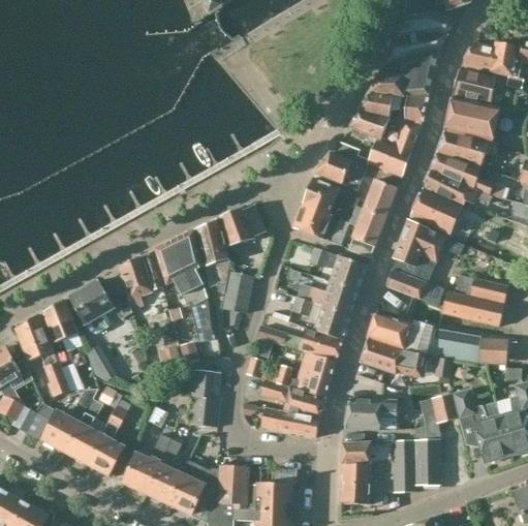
[(202,0),(208,10),(220,3),(218,0),(202,0)]
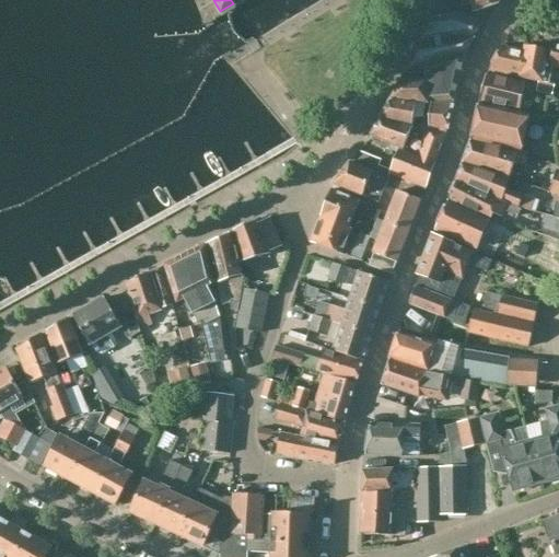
[(467,0),(472,10),(496,2),(497,0),(467,0)]
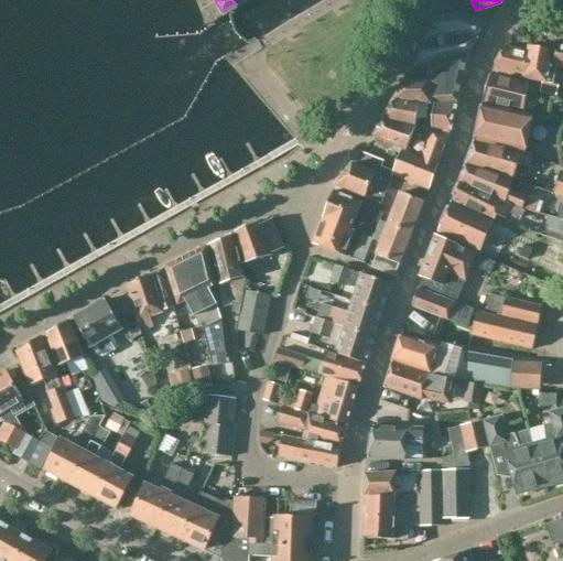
[(429,15),(405,73),(451,56),(466,53),(482,25),(479,19),(456,12),(429,15)]
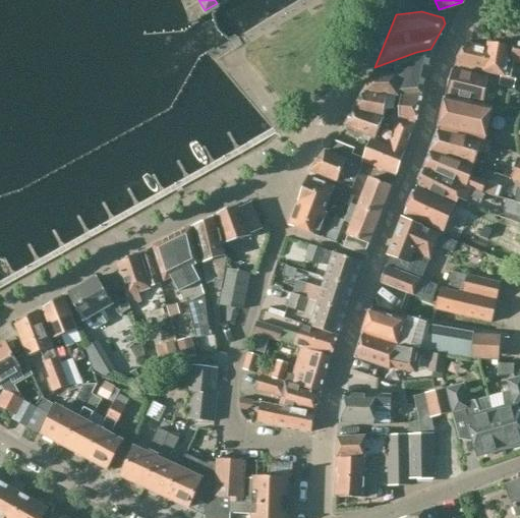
[(484,46),(479,69),(500,74),(503,74),(509,75),(510,71),(512,60),(519,62),(519,38),(509,37),(508,45),(485,41),(484,46)]
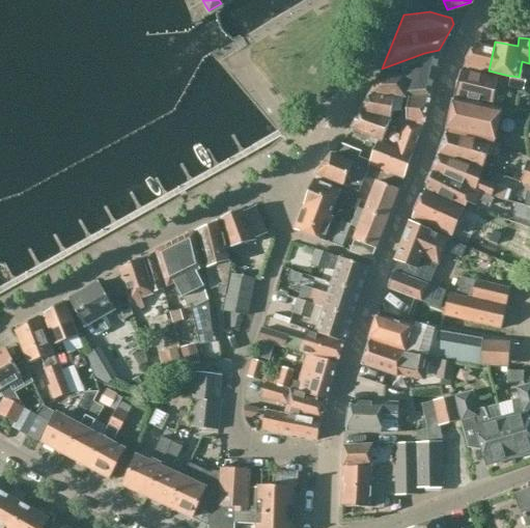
[(461,64),(489,71),(494,47),(473,42),(461,64)]
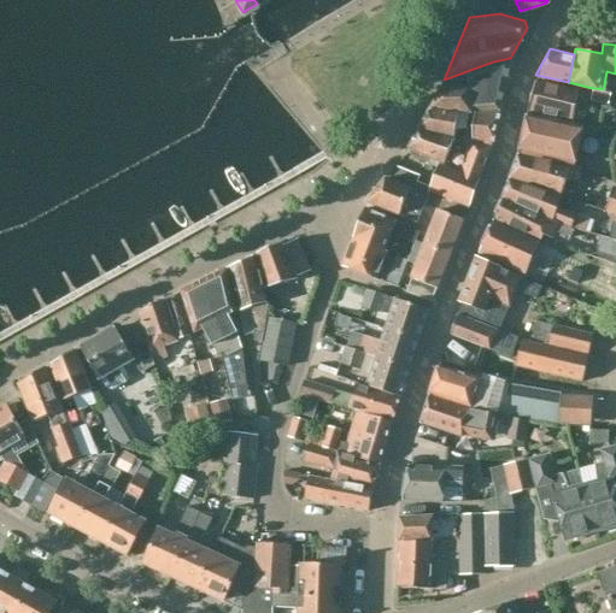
[(444,80),(440,87),(439,87),(417,130),(452,137),(458,113),(474,113),(498,110),(510,58),(493,62),(444,80)]
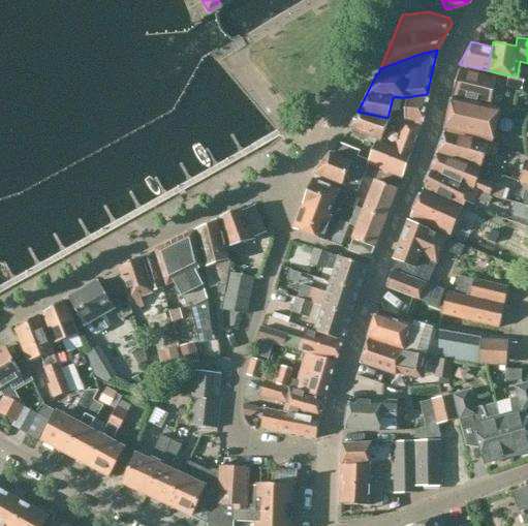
[(458,68),(451,94),(489,102),(494,76),(486,74),(487,71),(478,69),(477,73),(458,68)]
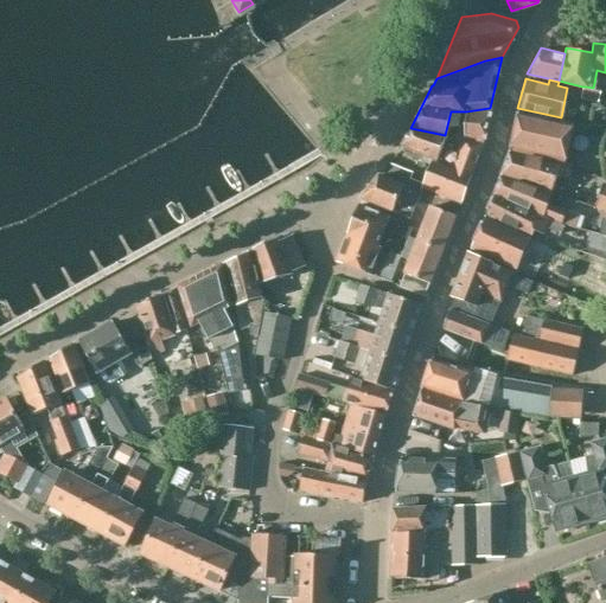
[(599,90),(593,88),(586,87),(582,87),(580,96),(598,100),(599,90)]
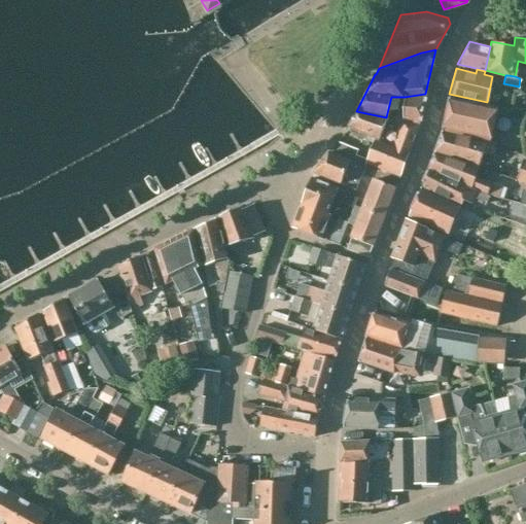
[(418,125),(425,94),(405,97),(401,121),(418,125)]
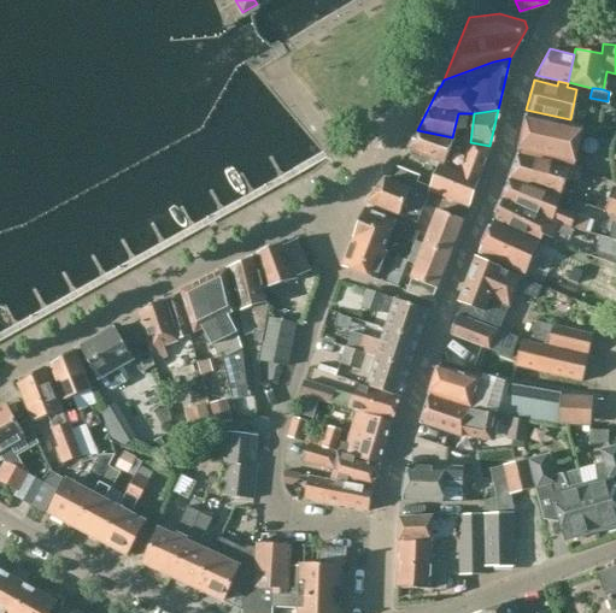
[(524,111),(517,152),(570,163),(573,164),(573,163),(581,124),(524,111)]
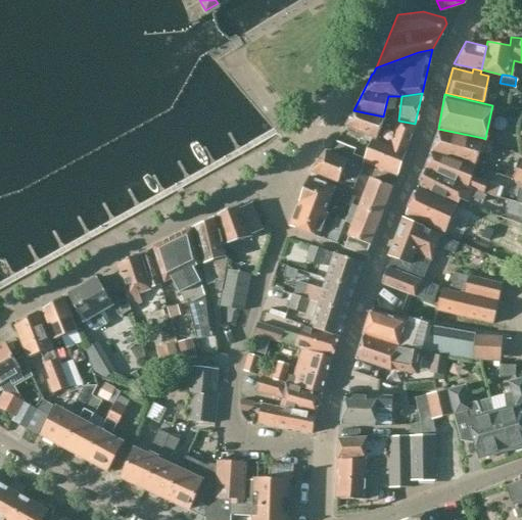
[(397,121),(383,116),(353,110),(344,128),(363,135),(364,131),(377,136),(379,128),(393,132),(397,121)]
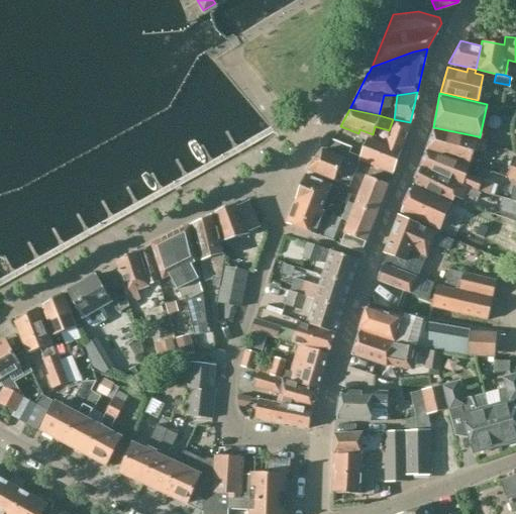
[(410,122),(394,119),(393,119),(389,130),(385,140),(373,134),(359,129),(358,133),(357,135),(367,139),(359,159),(383,169),(391,172),(410,122)]
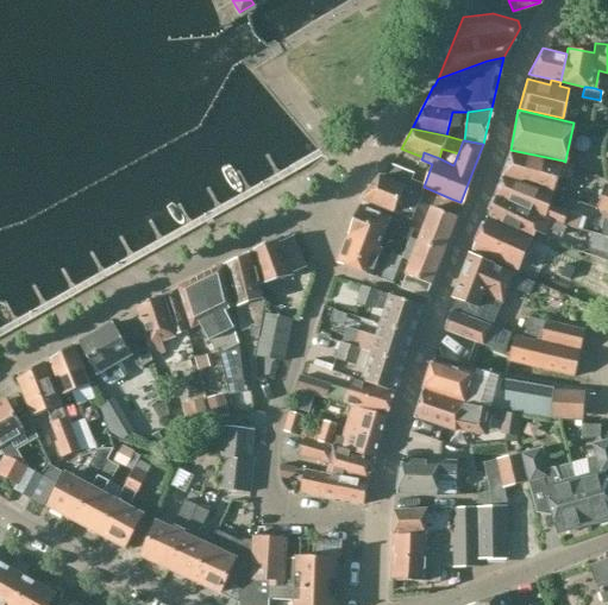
[(574,163),(565,161),(565,162),(563,161),(511,150),(501,174),(552,191),(557,176),(570,180),(574,163)]
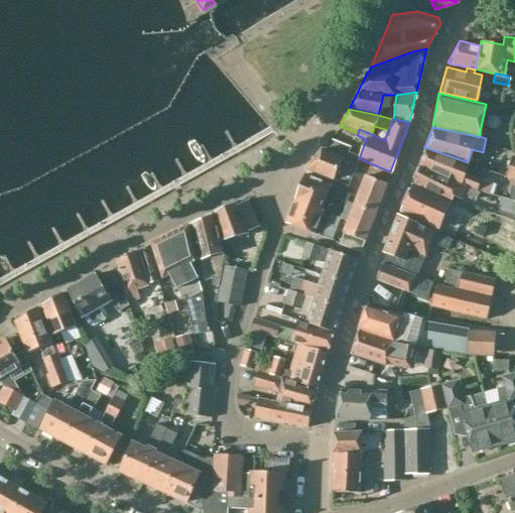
[(346,157),(347,152),(350,145),(331,137),(325,148),(346,157)]
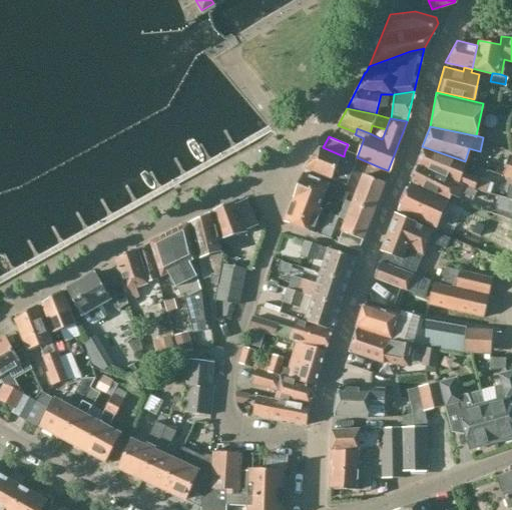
[(355,161),(348,159),(320,146),(305,166),(345,184),(355,161)]
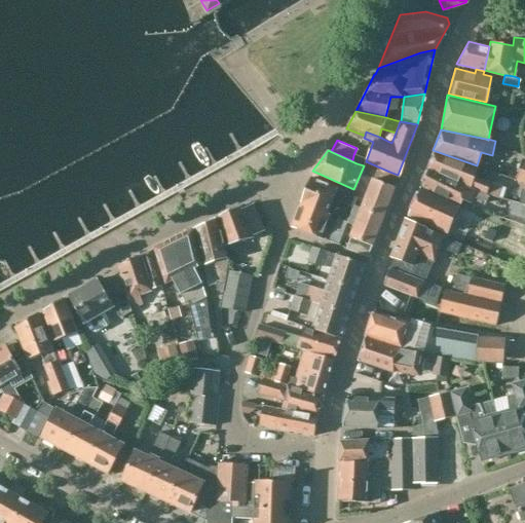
[(473,176),(475,172),(477,165),(433,150),(426,166),(466,185),(469,186),(470,185),(487,193),(486,192),(490,181),(473,176)]
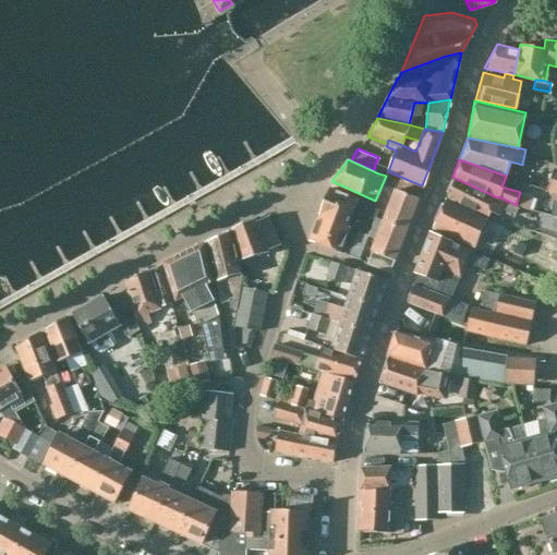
[(556,167),(555,167),(546,190),(556,193),(556,167)]
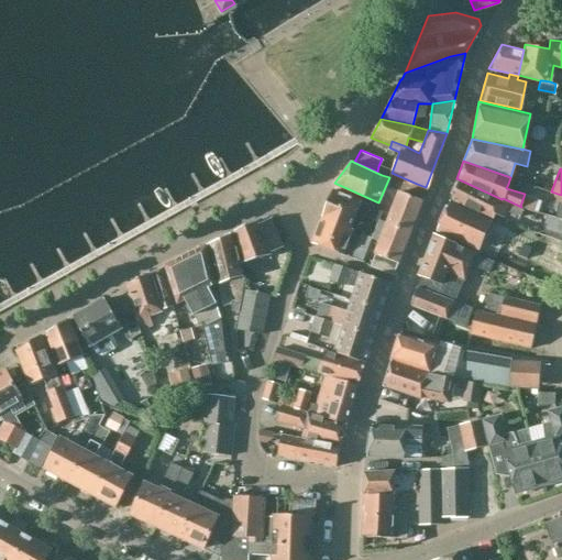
[(492,218),(494,212),(504,216),(506,209),(519,215),(522,208),(521,207),(503,198),(502,199),(499,198),(456,178),(449,197),(489,217),(492,218)]
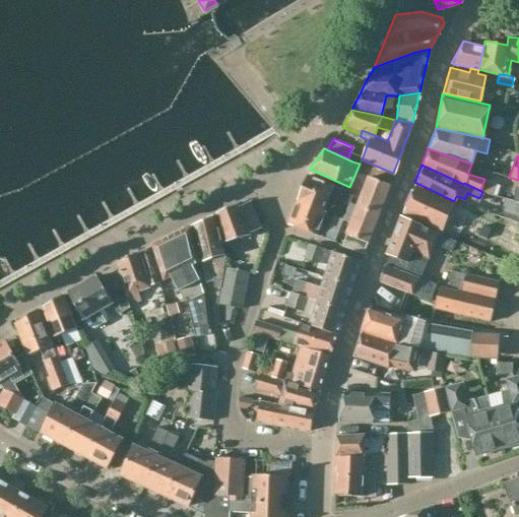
[(385,170),(383,175),(391,178),(393,173),(385,170)]
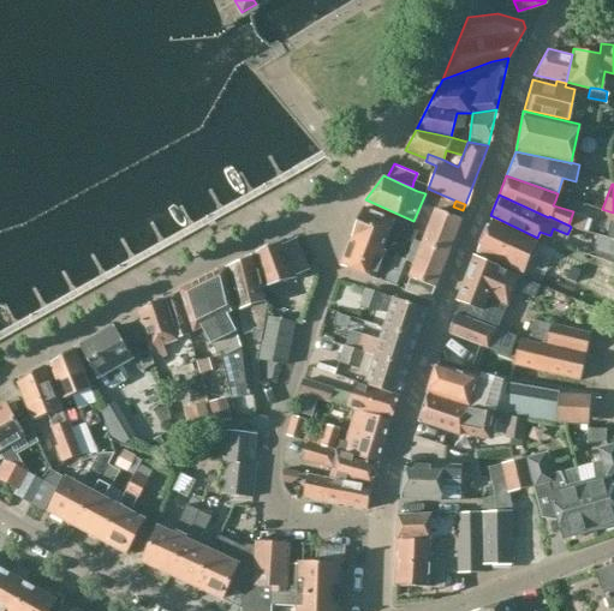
[(362,207),(351,235),(381,247),(393,219),(362,207)]
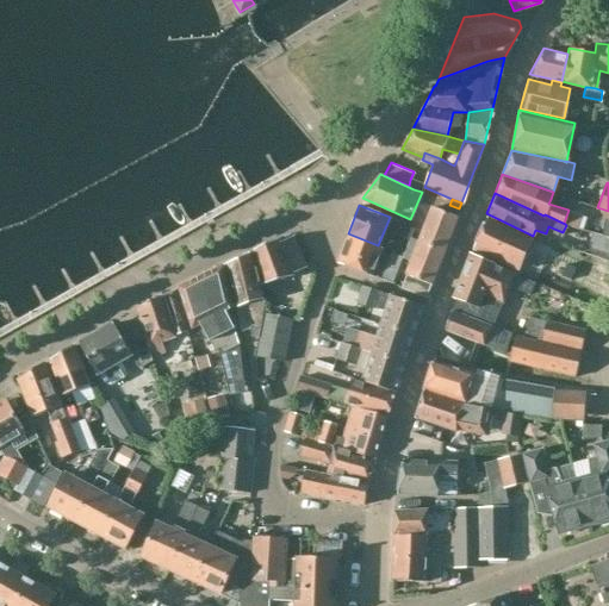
[(408,236),(408,239),(442,252),(459,208),(449,205),(447,212),(432,206),(422,231),(412,227),(408,236)]
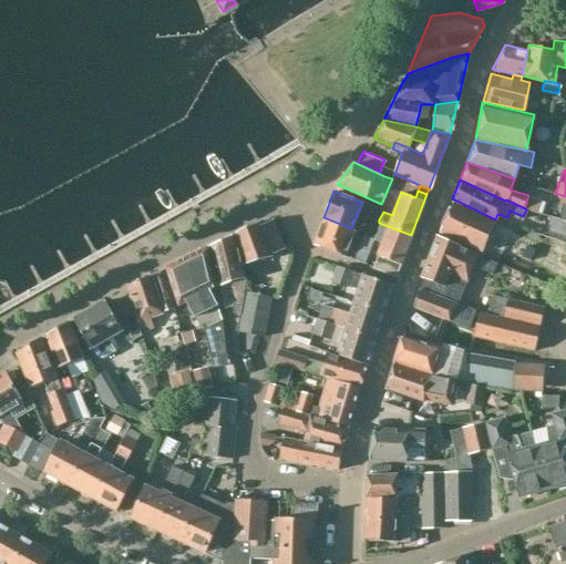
[(489,224),(493,218),(452,198),(439,229),(479,247),(489,224)]
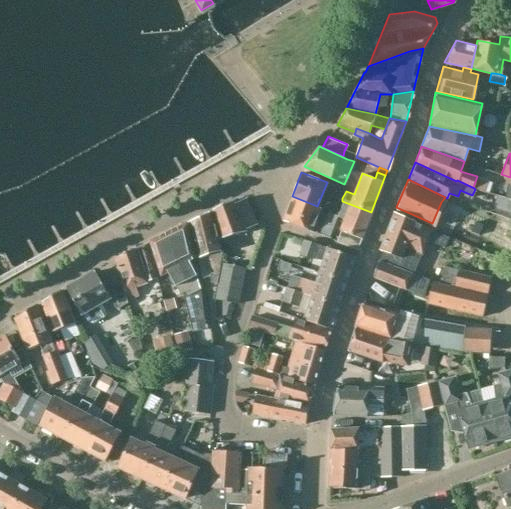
[(341,198),(342,198),(346,191),(344,190),(338,187),(334,194),(341,198)]
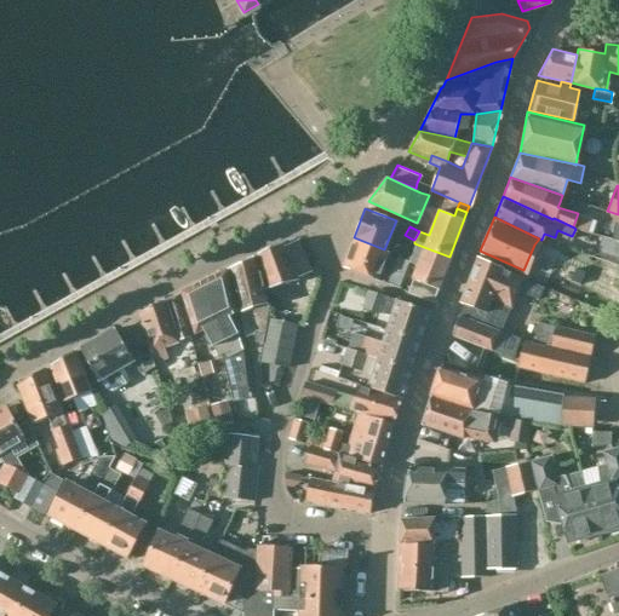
[(343,265),(377,278),(388,251),(384,249),(354,237),(343,265)]
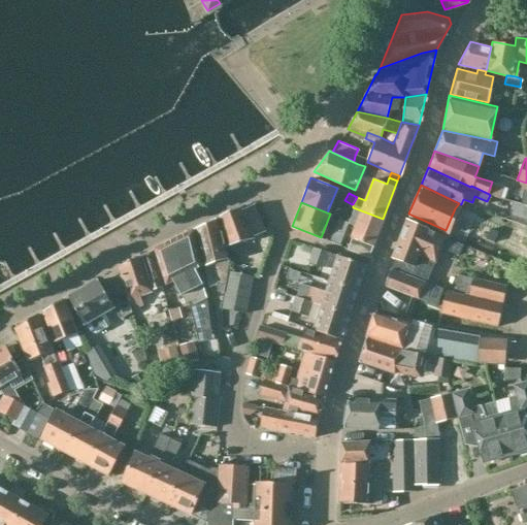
[(254,235),(265,230),(253,203),(241,208),(240,205),(219,215),(226,245),(255,237),(254,235)]
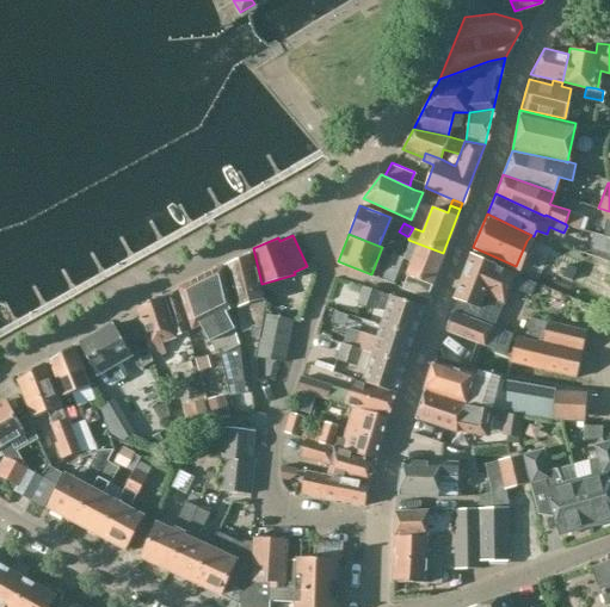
[(404,255),(402,258),(412,261),(401,286),(426,296),(443,253),(408,240),(402,254),(404,255)]
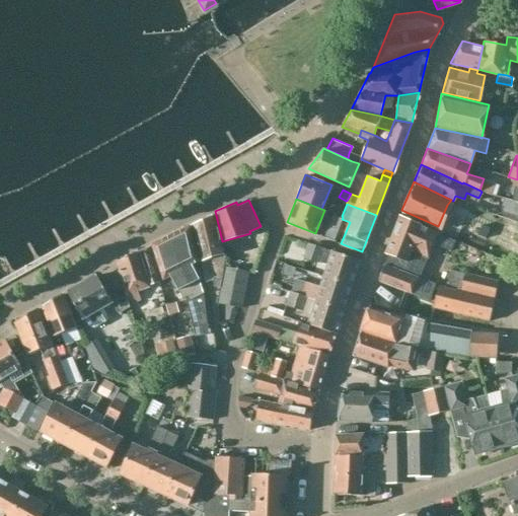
[(334,240),(342,219),(343,217),(342,216),(333,213),(324,236),(334,240)]
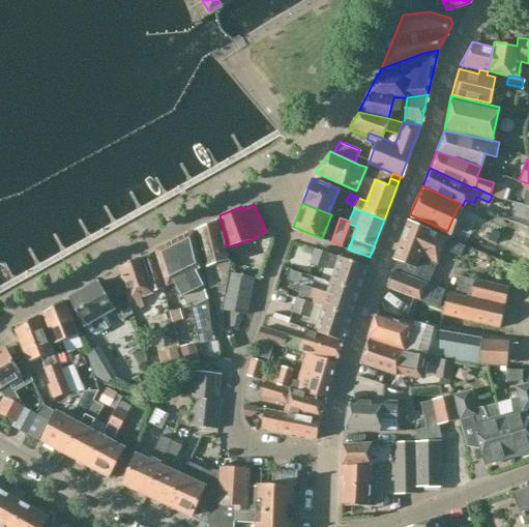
[(230,256),(227,256),(217,220),(206,225),(195,229),(204,264),(204,265),(205,265),(213,262),(217,261),(217,280),(217,290),(223,291),(226,292),(223,308),(240,312),(246,313),(246,311),(250,295),(252,286),(254,276),(243,274),(229,271),(230,256)]
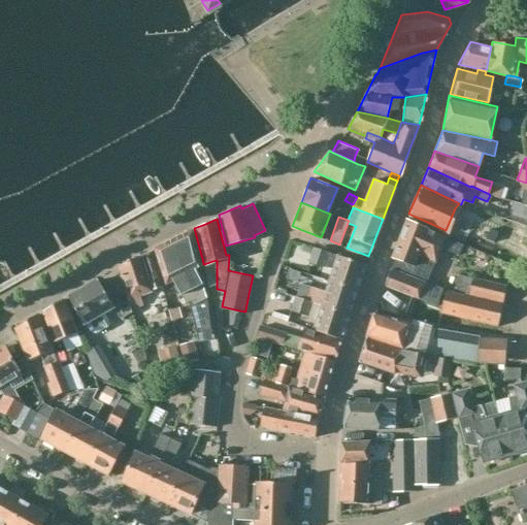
[(406,219),(396,244),(392,257),(393,258),(385,284),(436,304),(442,287),(423,281),(424,276),(426,277),(434,260),(440,245),(458,253),(462,243),(445,235),(406,219)]
